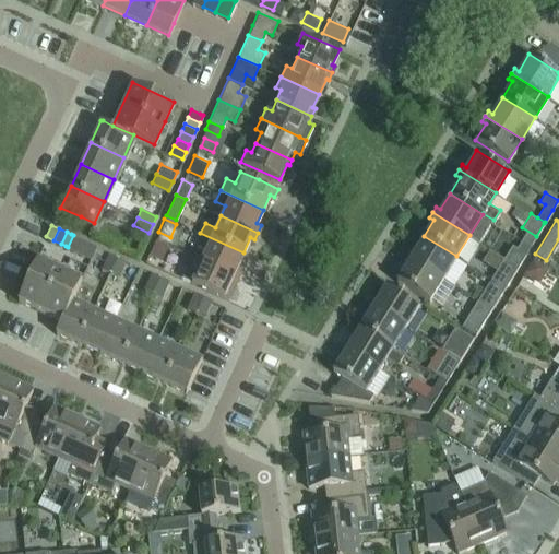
[(238,277),(241,268),(237,266),(244,252),(200,233),(194,245),(203,248),(199,258),(238,277)]
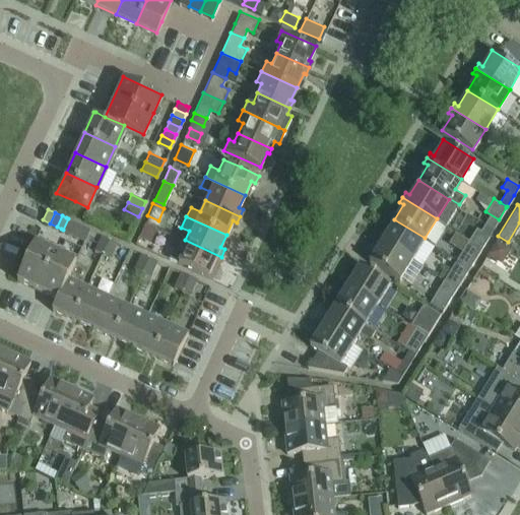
[(68,218),(63,230),(70,233),(75,221),(68,218)]
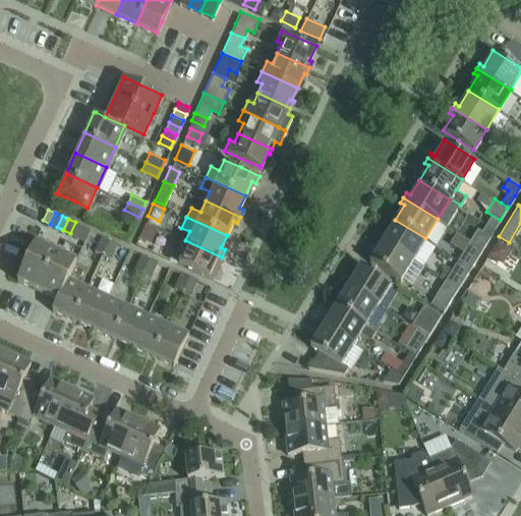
[(425,238),(395,220),(385,235),(382,232),(379,237),(413,258),(425,238)]
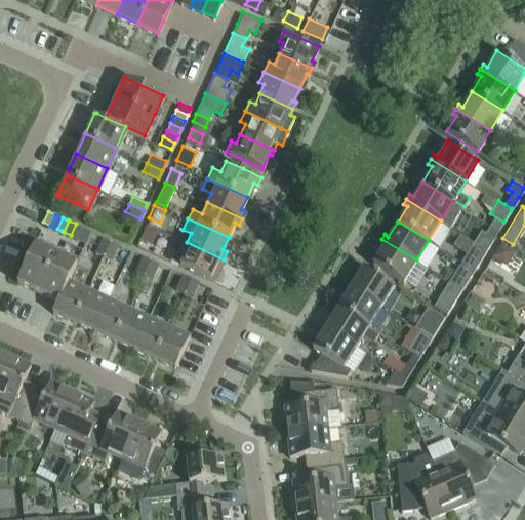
[(83,228),(76,224),(71,235),(78,238),(83,228)]
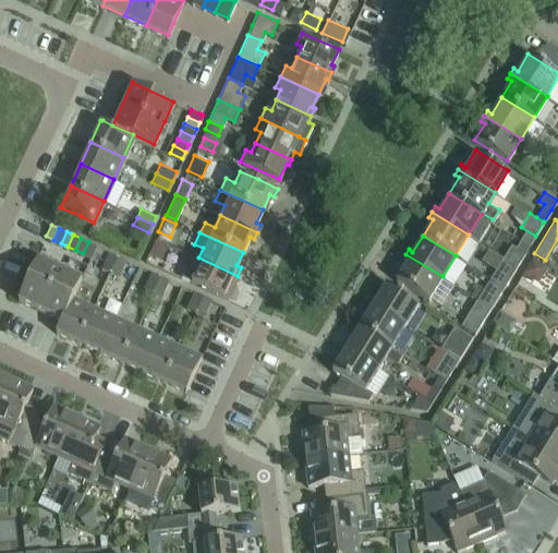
[(157,238),(150,251),(161,256),(168,242),(157,238)]
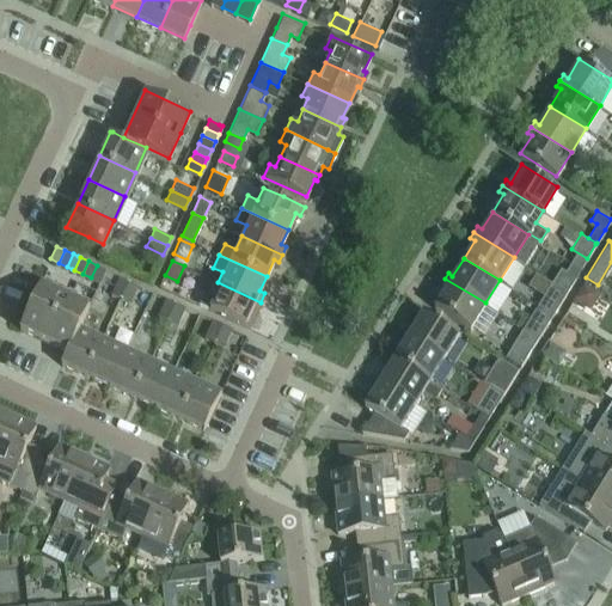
[(105,269),(97,265),(91,277),(99,281),(105,269)]
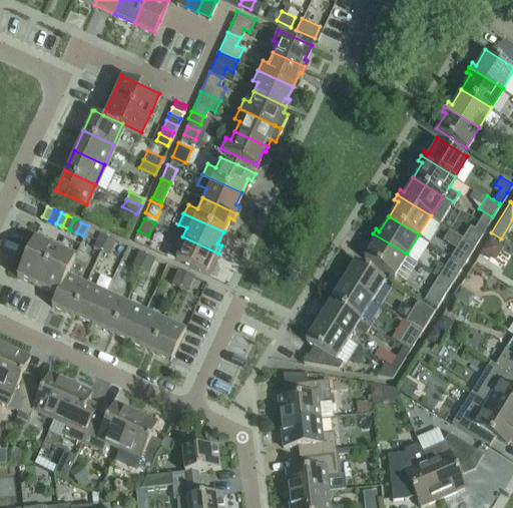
[(463,235),(475,243),(483,230),(476,226),(470,223),(463,235)]
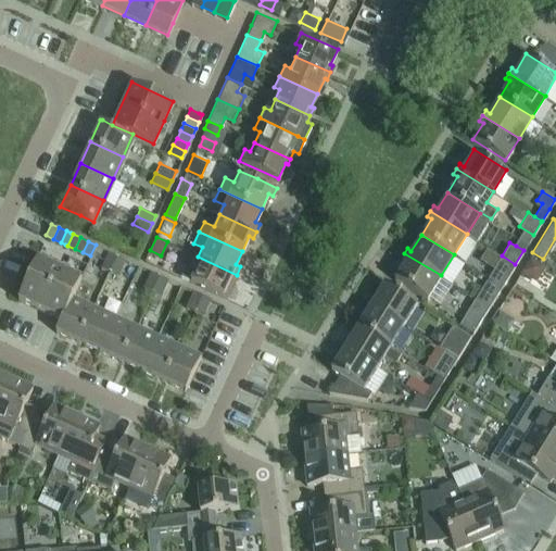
[(108,270),(115,253),(108,250),(100,266),(108,270)]
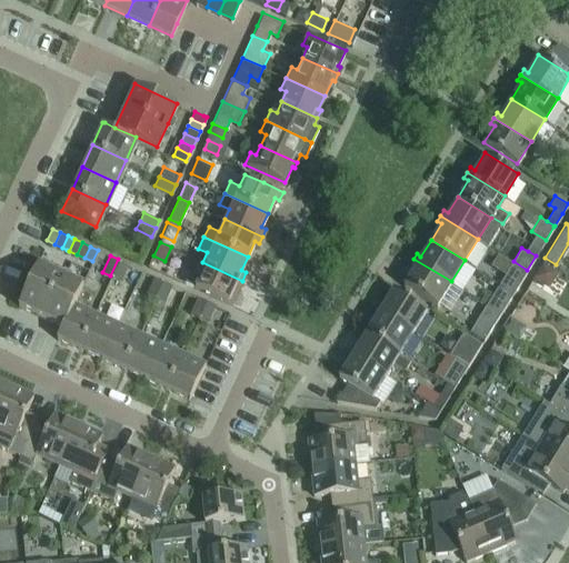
[(119,280),(127,263),(118,259),(110,275),(119,280)]
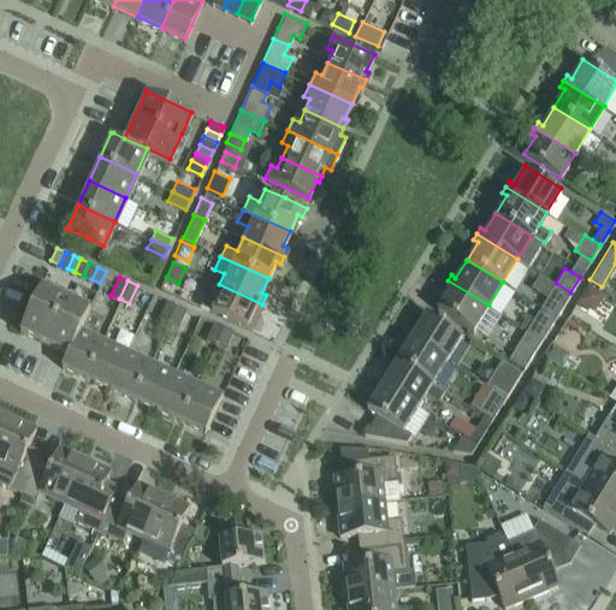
[(473,330),(489,305),(448,280),(444,286),(449,289),(437,307),(473,330)]
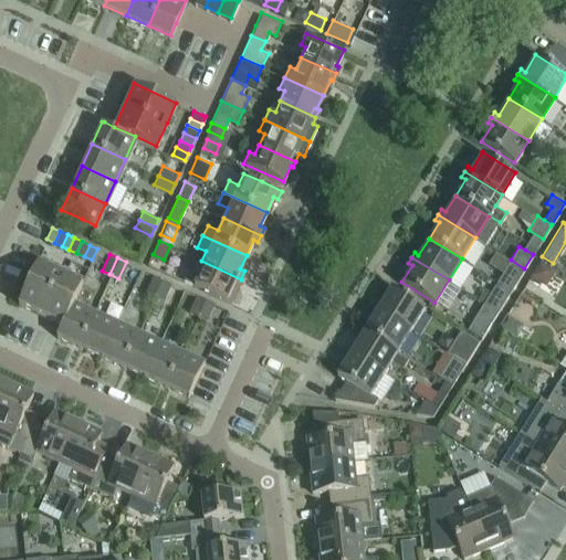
[(18,302),(62,321),(73,299),(82,281),(58,270),(38,260),(18,302)]
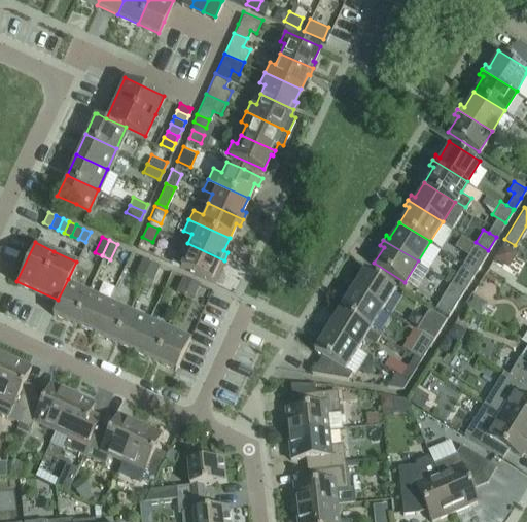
[(476,270),(481,263),(488,250),(476,242),(463,262),(476,270)]
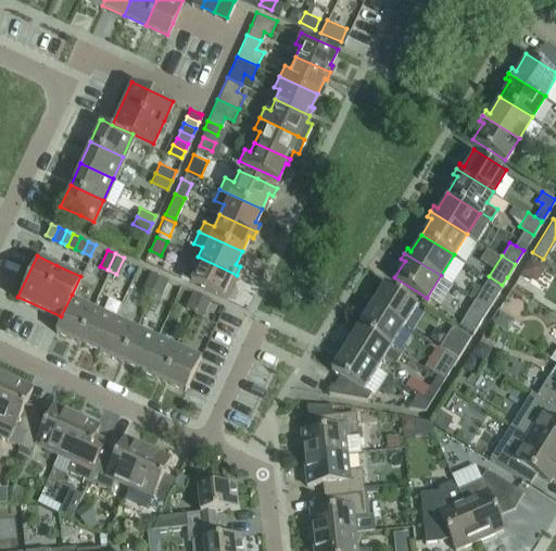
[(237,275),(198,257),(192,267),(184,264),(179,274),(227,296),(237,275)]
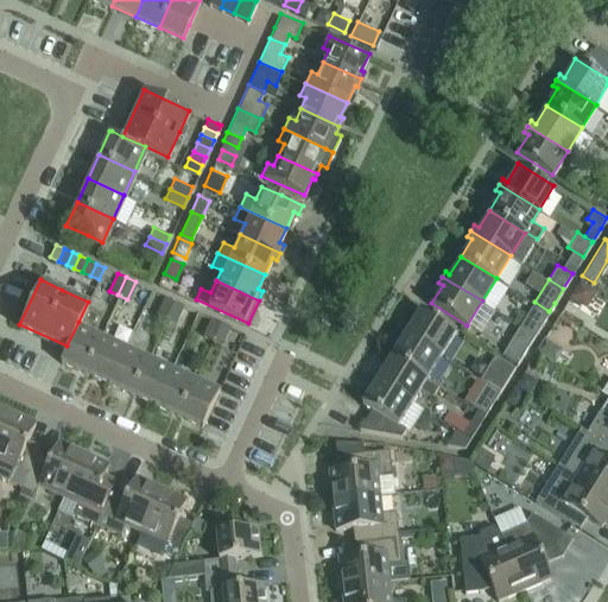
[(165,316),(172,299),(164,295),(156,311),(165,316)]
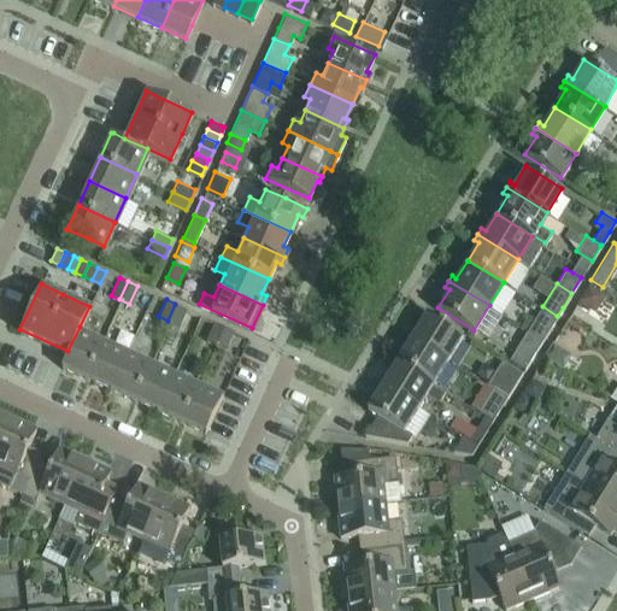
[(177,324),(184,307),(175,304),(168,321),(177,324)]
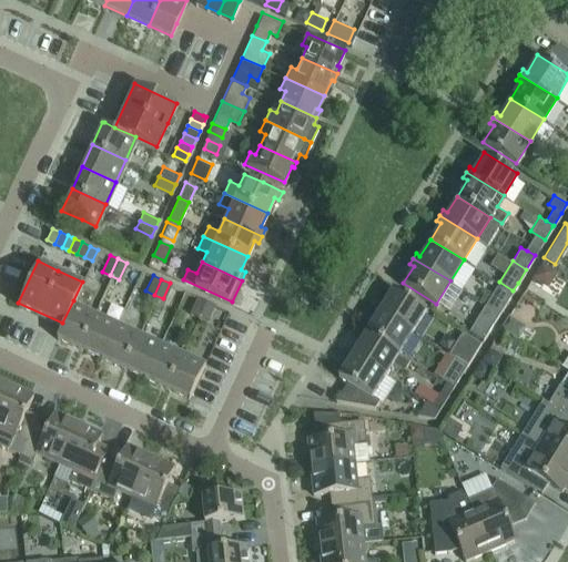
[(486,303),(499,312),(513,290),(499,282),(486,303)]
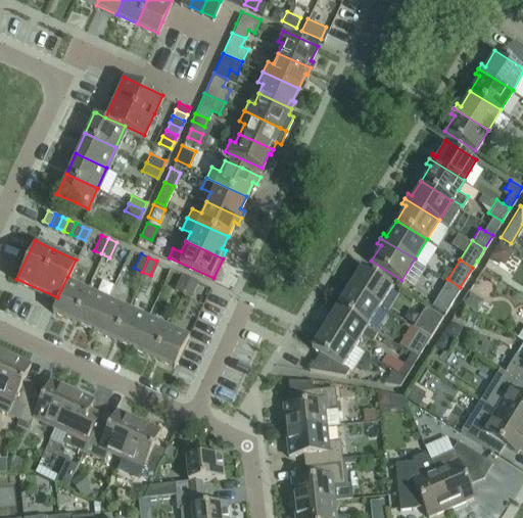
[(392,283),(362,265),(351,280),(347,278),(344,283),(379,303),(392,283)]
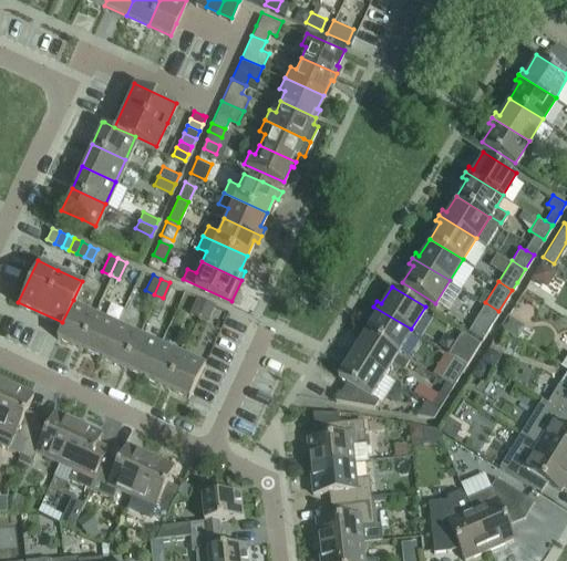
[(197,314),(204,299),(195,294),(188,310),(197,314)]
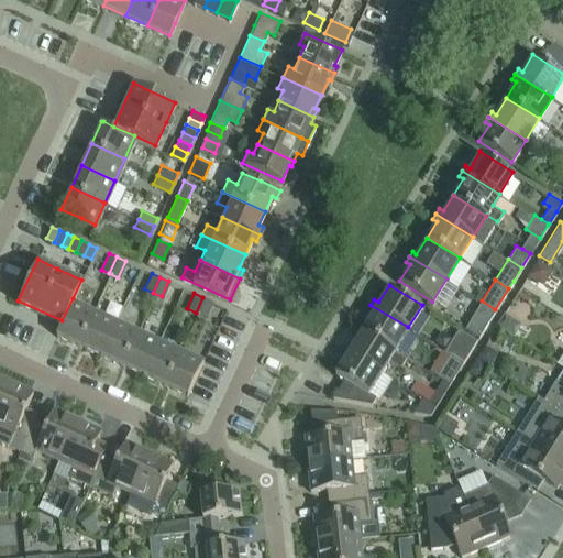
[(205,316),(211,302),(202,297),(196,313),(205,316)]
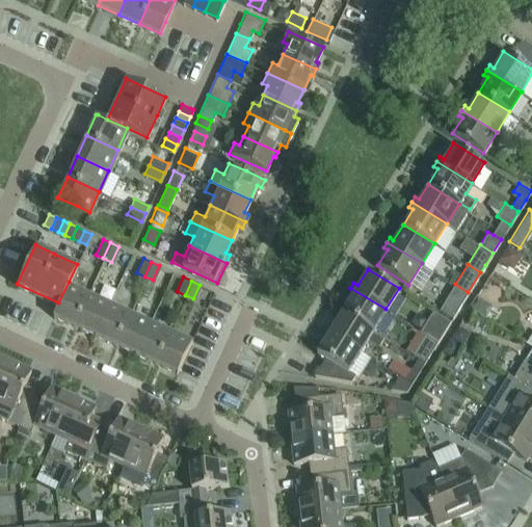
[(53,314),(74,323),(88,291),(69,282),(58,302),(53,314)]
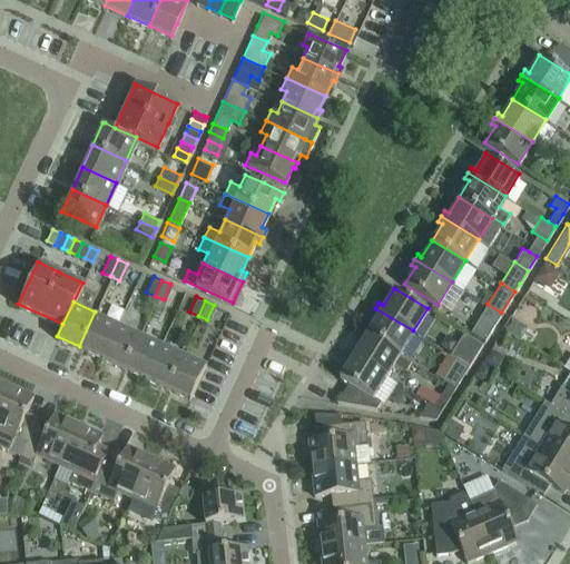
[(471,330),(485,338),(501,313),(488,304),(471,330)]
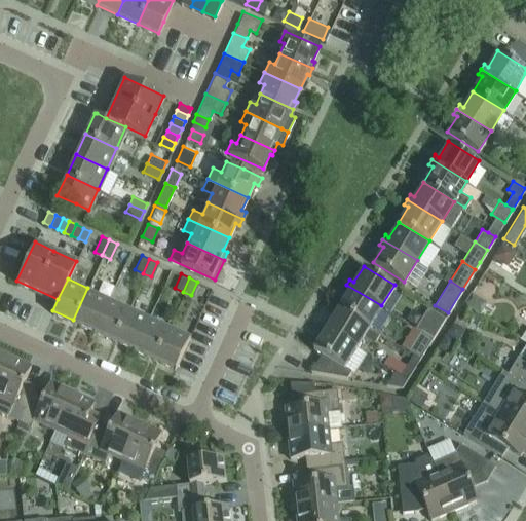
[(369,326),(381,305),(346,285),(343,289),(347,292),(338,306),(369,326)]
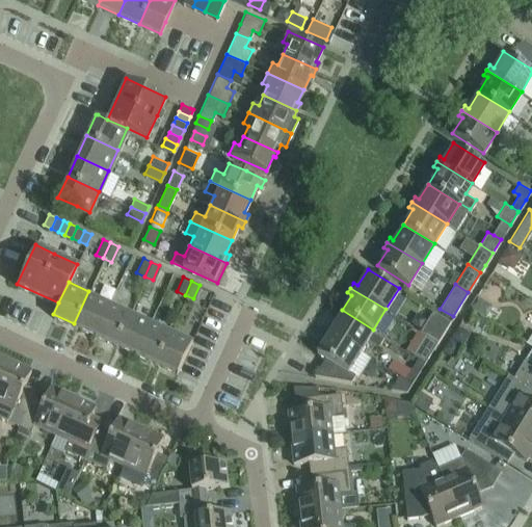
[(88,291),(74,323),(95,333),(109,300),(88,291)]
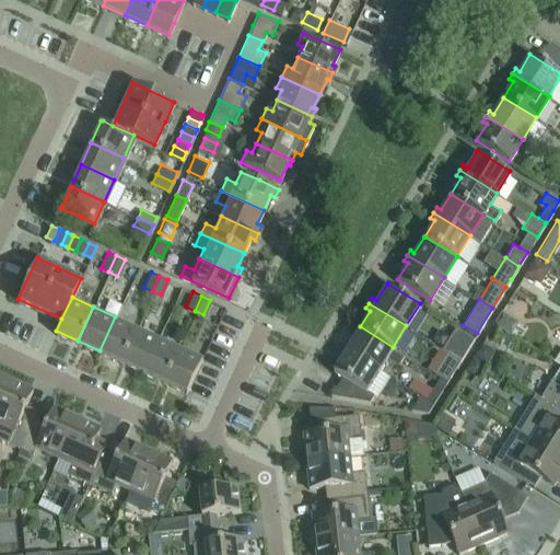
[(511,333),(520,320),(502,309),(493,321),(511,333)]
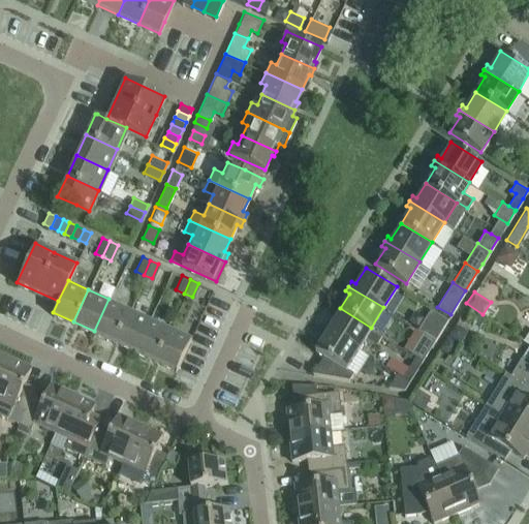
[(94,331),(115,341),(129,308),(109,299),(94,331)]
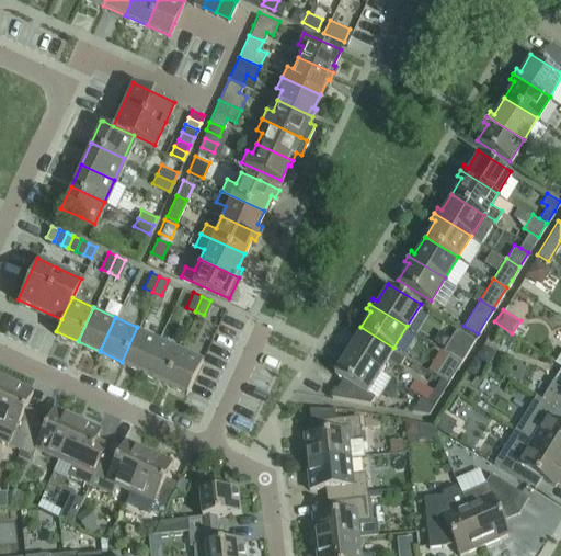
[(144,372),(159,337),(137,327),(122,362),(144,372)]
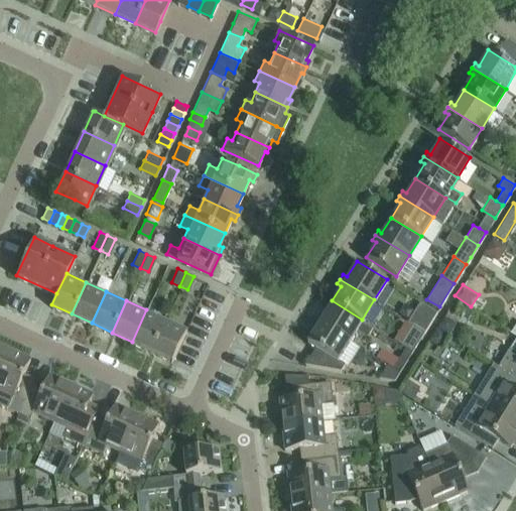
[(372,326),(362,320),(332,300),(323,315),(318,313),(315,317),(350,339),(356,329),(366,335),(372,326)]
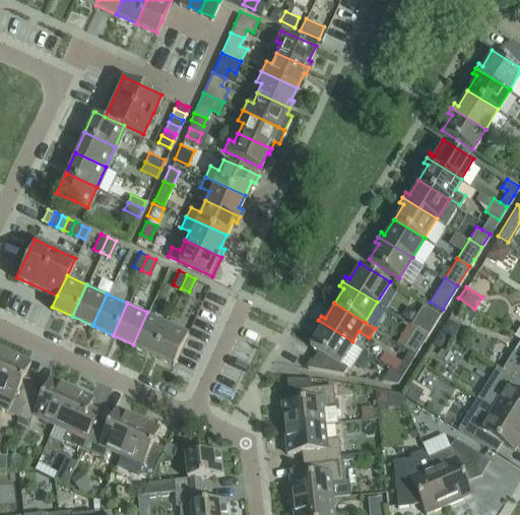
[(428,333),(435,321),(441,312),(424,303),(412,322),(416,325),(415,326),(428,333)]
